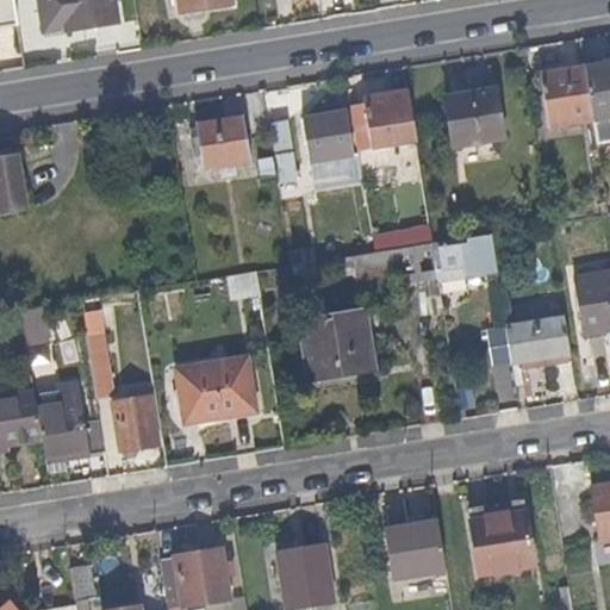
[(0,0),(0,27),(19,25),(14,0),(0,0)]
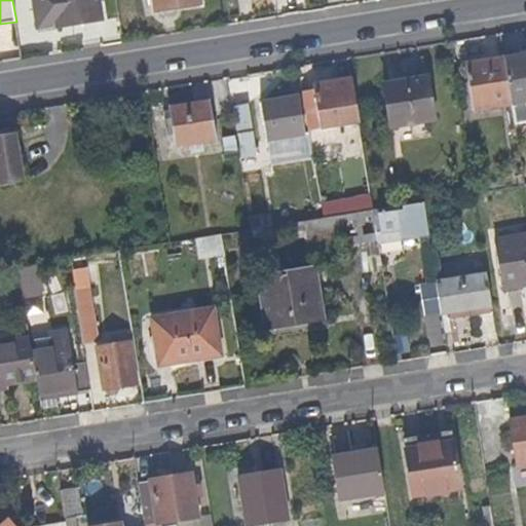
[(102,20),(98,0),(33,0),(38,25),(55,22),(58,27),(102,20)]
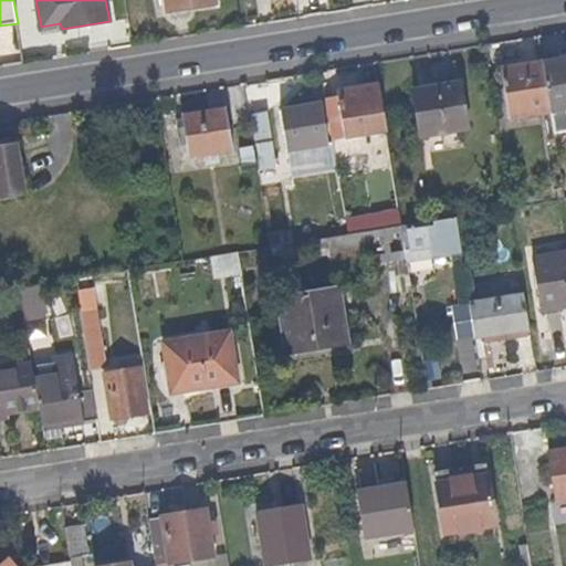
[(215,4),(213,0),(167,0),(170,11),(173,11),(173,19),(188,17),(187,8),(215,4)]
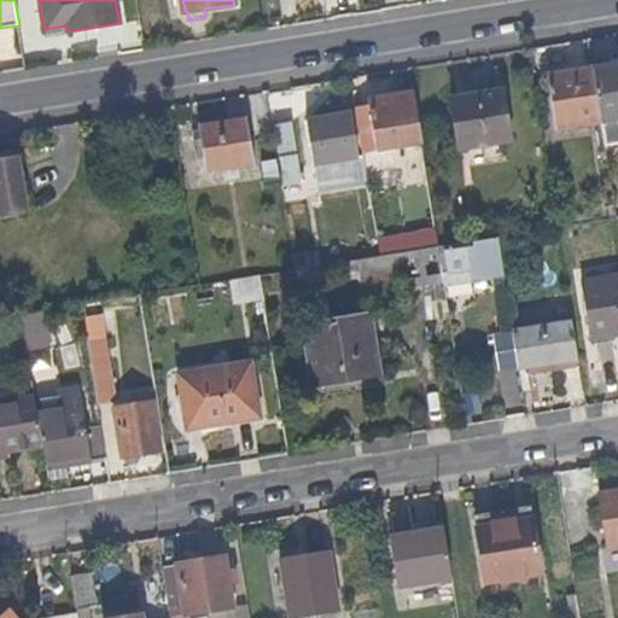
[(617,63),(592,68),(600,120),(617,116),(617,63)]
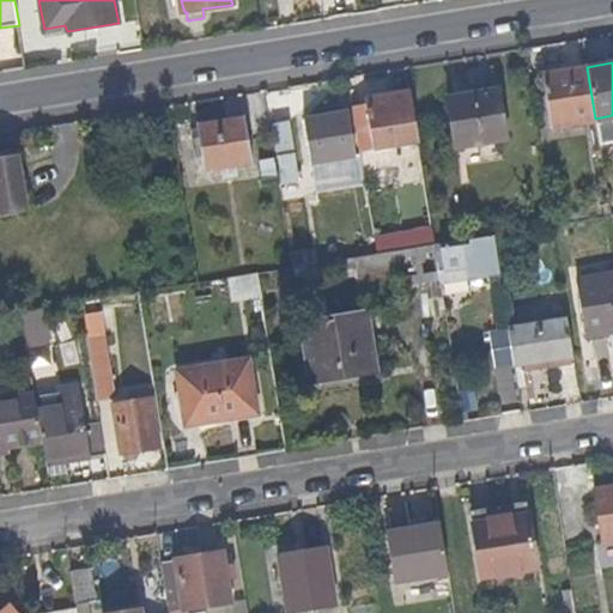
[(595,119),(587,67),(542,74),(551,128),(595,122),(595,119)]
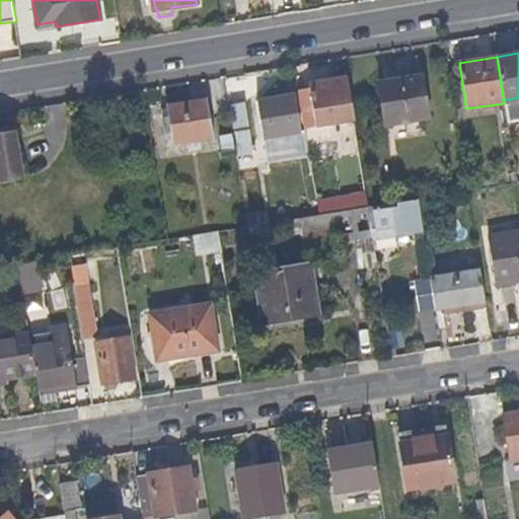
[(425,118),(418,75),(377,81),(383,124),(425,118)]
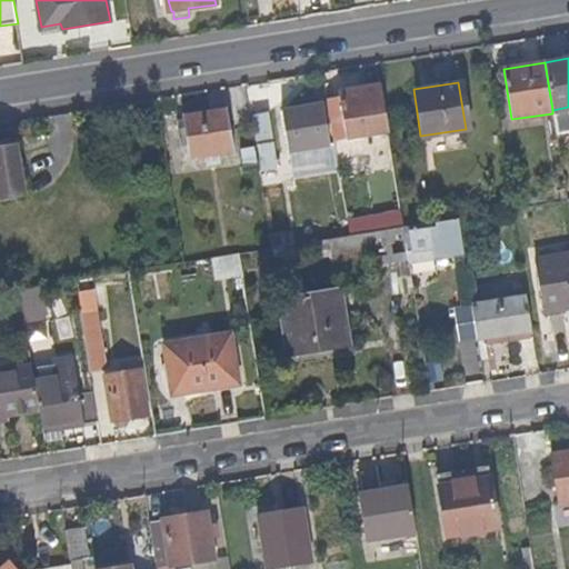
[(386,131),(378,83),(337,90),(338,101),(345,138),(386,131)]
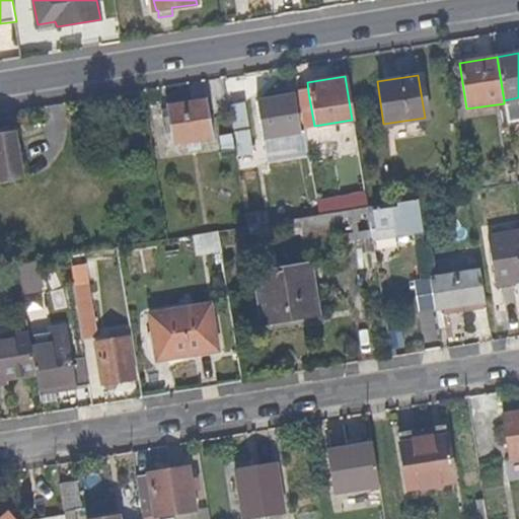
[(314,126),(308,92),(297,93),(303,127),(314,126)]
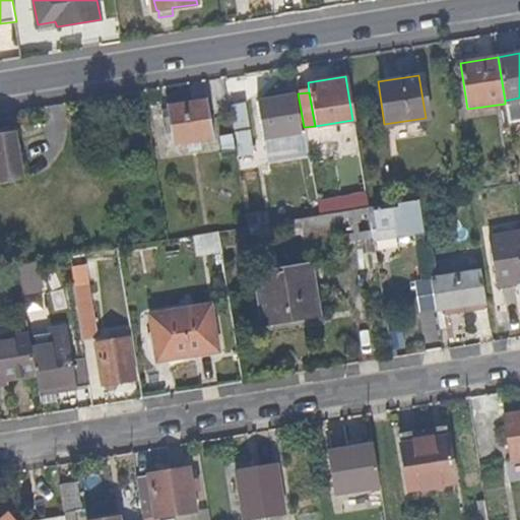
[(301,134),(295,94),(258,101),(264,139),(301,134)]
